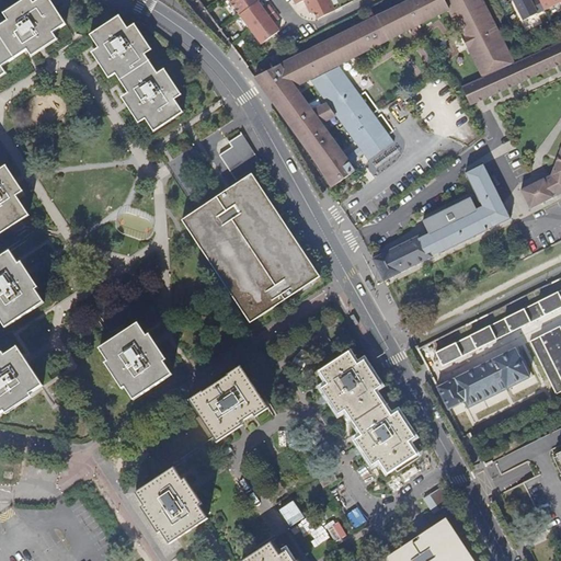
[(0,73),(4,71),(2,68),(27,50),(30,54),(56,37),(53,33),(66,25),(49,0),(38,0),(33,3),(30,0),(6,16),(8,21),(0,25),(0,73)]
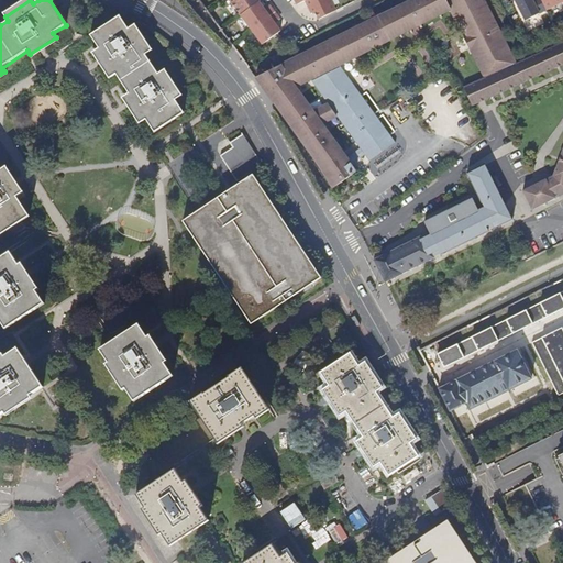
[(229,0),(261,43),(279,30),(273,21),(278,18),(274,11),(268,4),(264,8),(257,0),(229,0)]
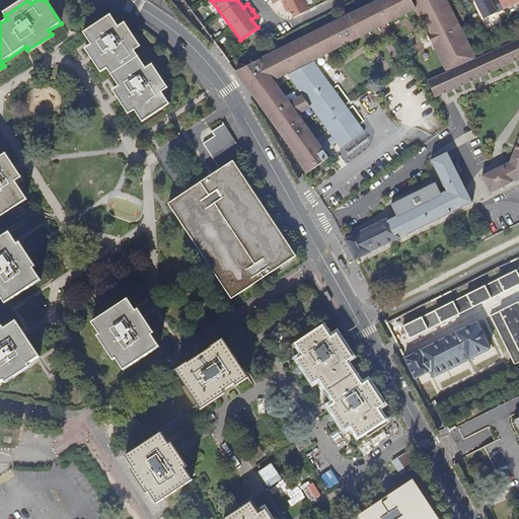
[(299,164),(305,173),(326,158),(307,130),(303,125),(295,113),(308,105),(301,95),(287,102),(272,81),(286,74),(306,64),(312,61),(416,10),(446,74),(476,61),(446,0),(382,0),(262,60),(234,73),(301,163),(299,164)]
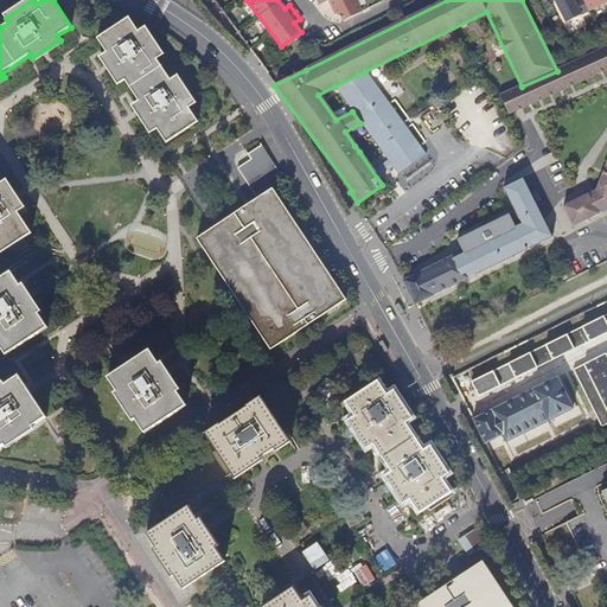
[(342,19),(362,10),(356,0),(317,0),(319,4),(325,0),(327,0),(334,13),(338,11),(342,19)]
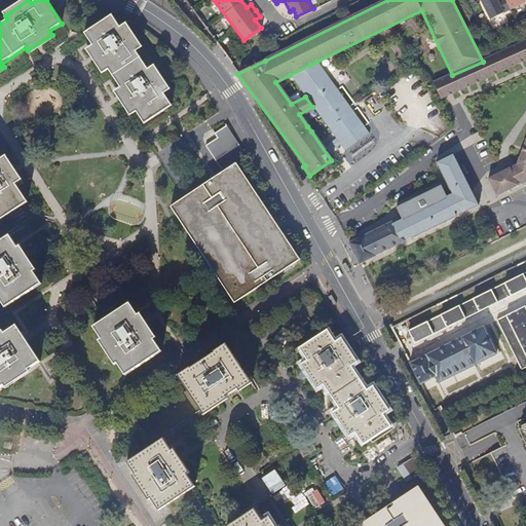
[(480,0),(490,17),(510,8),(525,0),(480,0)]
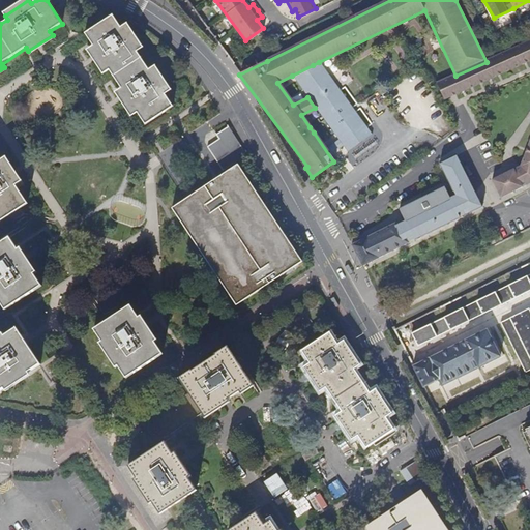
[(138,113),(145,125),(166,111),(173,107),(165,94),(169,92),(152,67),(149,69),(137,52),(141,50),(124,25),(120,27),(112,16),(85,33),(93,46),(89,48),(106,72),(109,70),(121,88),(117,90),(134,115),(138,113)]
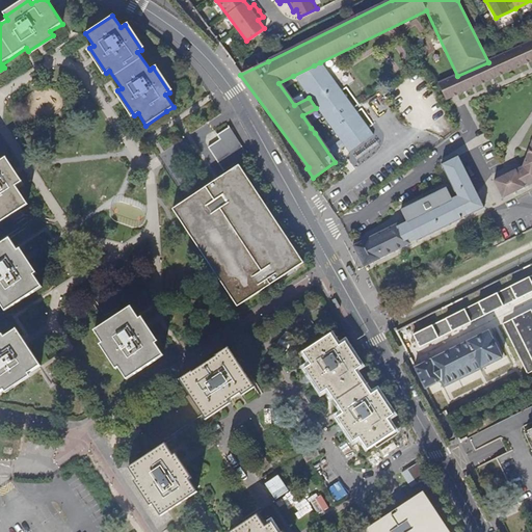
[(531,43),(488,62),(457,76),(436,84),(447,104),(531,63),(531,137),(531,138),(522,166),(493,181),(504,205),(506,204),(531,189),(531,43)]
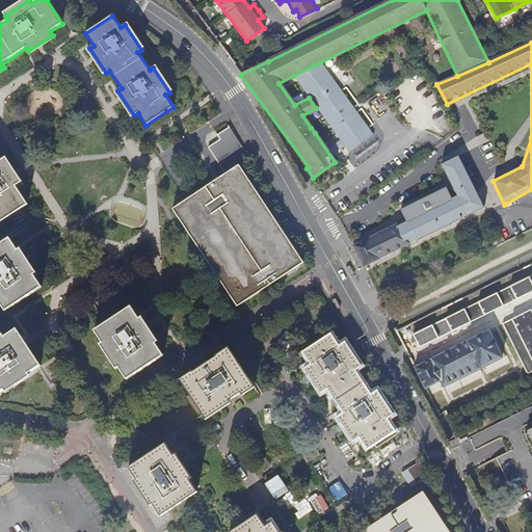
[(347,152),(372,134),(320,62),(314,65),(293,76),(309,98),(316,108),(325,121),(328,126),(347,152)]
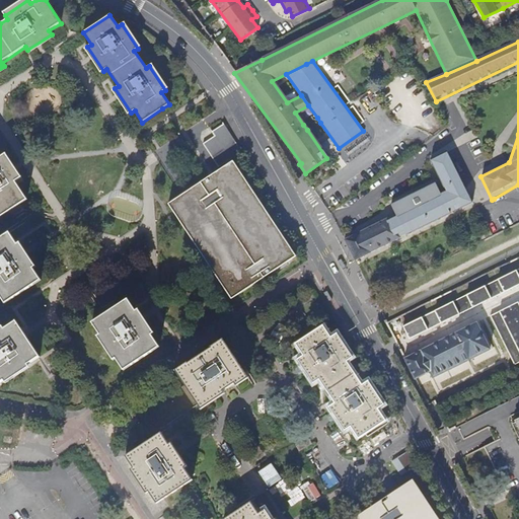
[(303,125),(307,130),(320,123),(317,118),(303,125)]
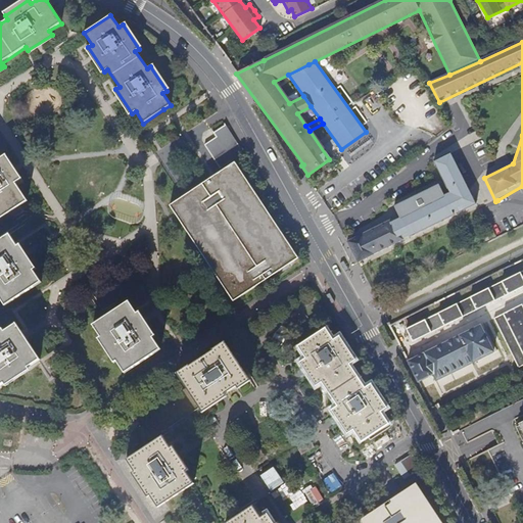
[(220,169),(243,153),(239,147),(240,147),(226,125),(214,133),(217,137),(204,145),(220,169)]
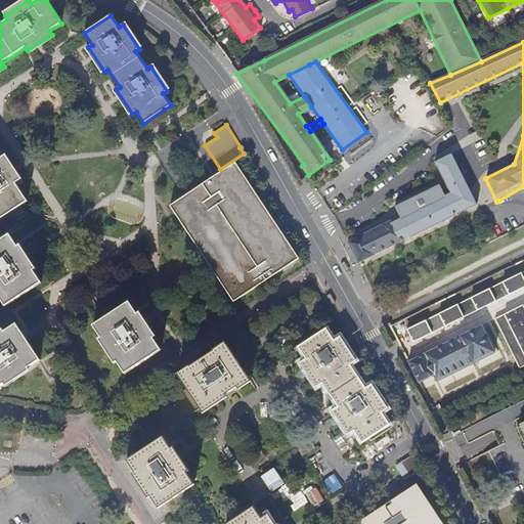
[(367,134),(366,132),(342,149),(343,150),(367,134)]
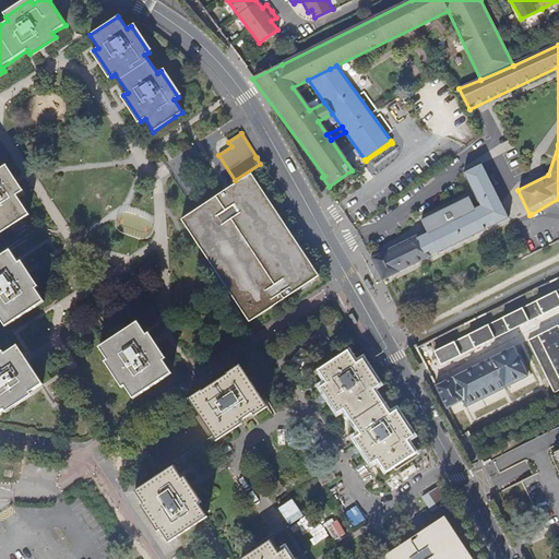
[(383,287),(511,225),(482,166),(464,175),(480,209),(476,211),(470,198),(420,222),(426,234),(423,236),(420,233),(369,258),(383,287)]
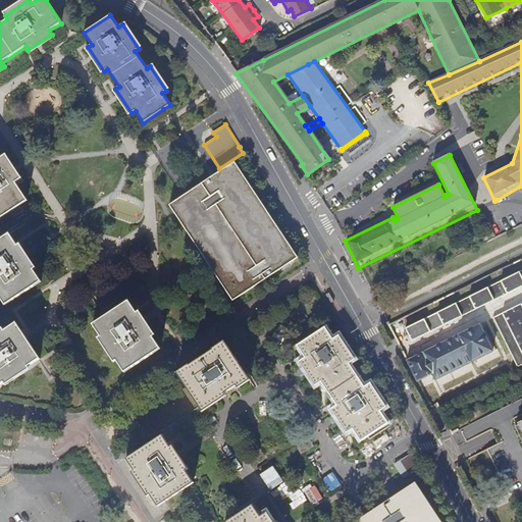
[(0,218),(7,214),(28,201),(15,183),(19,180),(15,174),(3,156),(0,158),(0,218)]
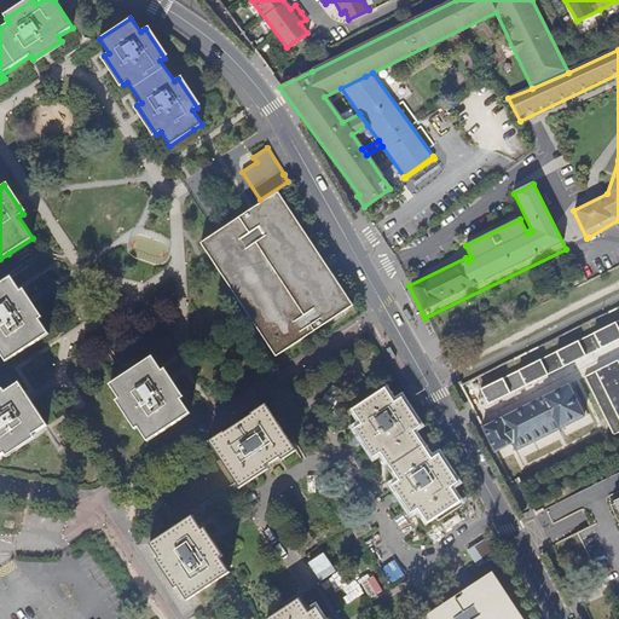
[(277,192),(248,212),(224,227),(201,243),(277,358),(353,306),(277,192)]
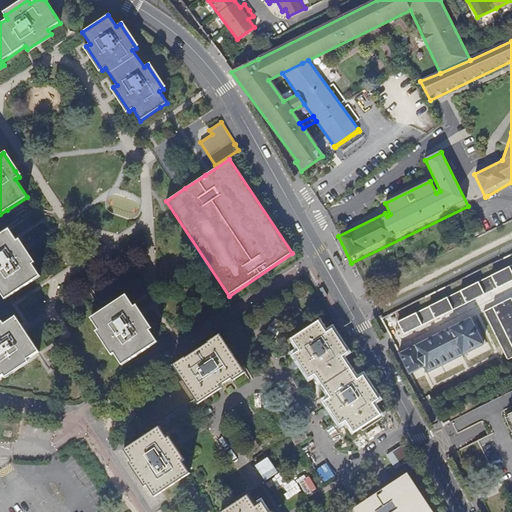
[(41,277),(25,252),(21,246),(10,230),(0,235),(0,292),(5,300),(41,277)]
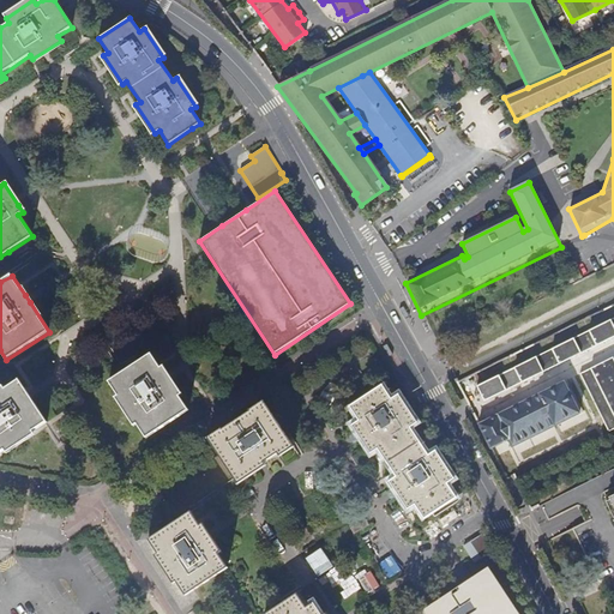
[(599,313),(591,315),(595,323),(602,319),(599,313)]
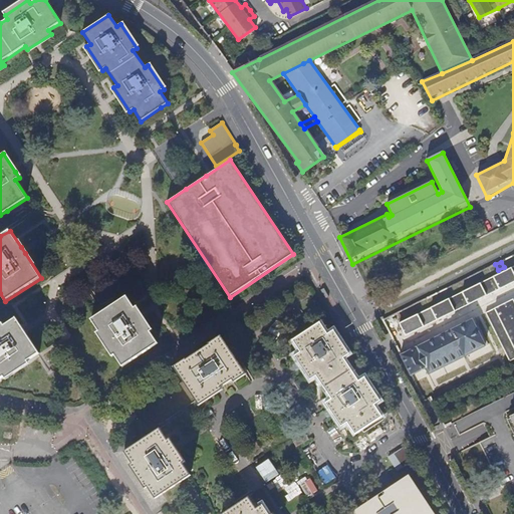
[(460,290),(470,310),(478,307),(468,286),(460,290)]
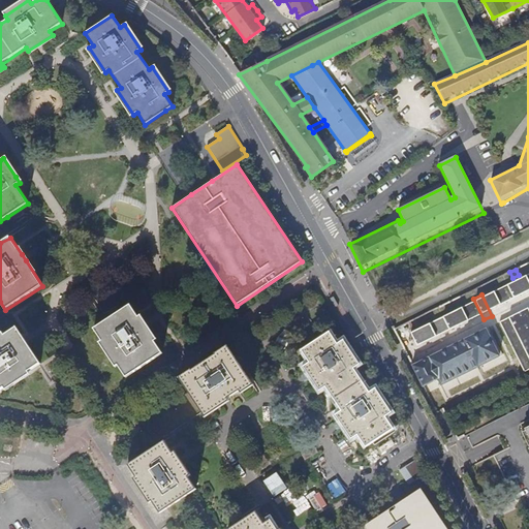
[(460,298),(452,302),(455,308),(463,304),(460,298)]
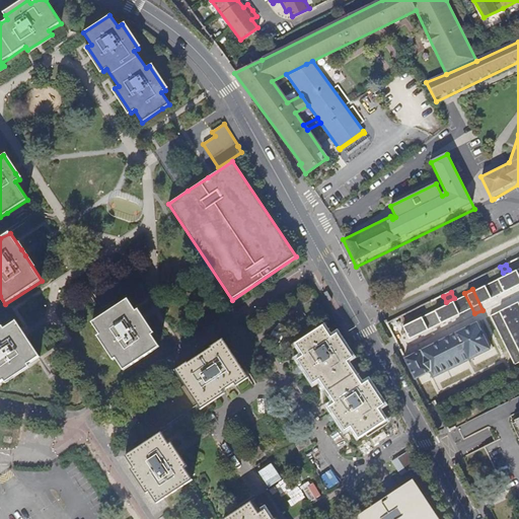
[(467,317),(474,313),(464,293),(457,296),(459,301),(454,304),(462,321),(468,318),(467,317)]
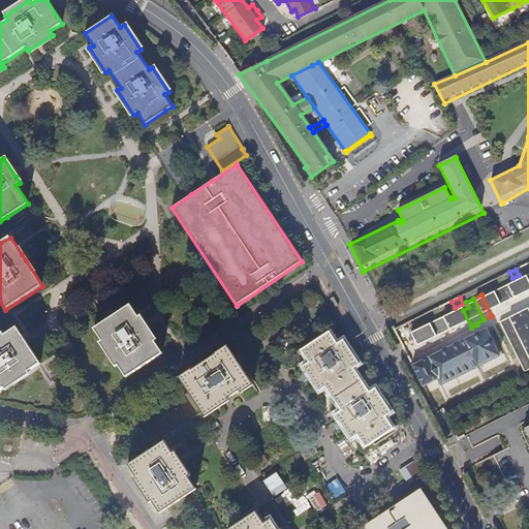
[(130,306),(94,330),(126,378),(162,353),(130,306)]
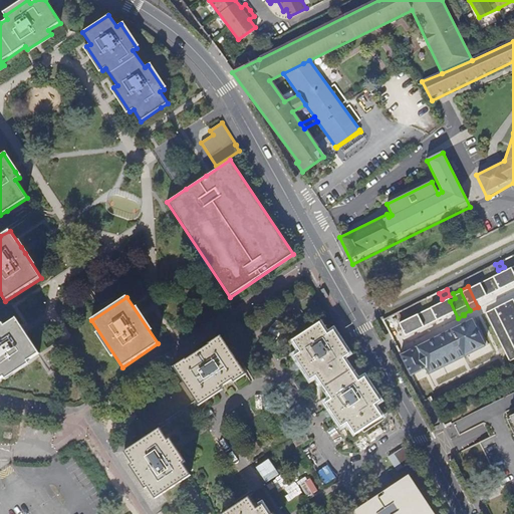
[(513,300),(488,313),(510,359),(513,356),(513,300)]
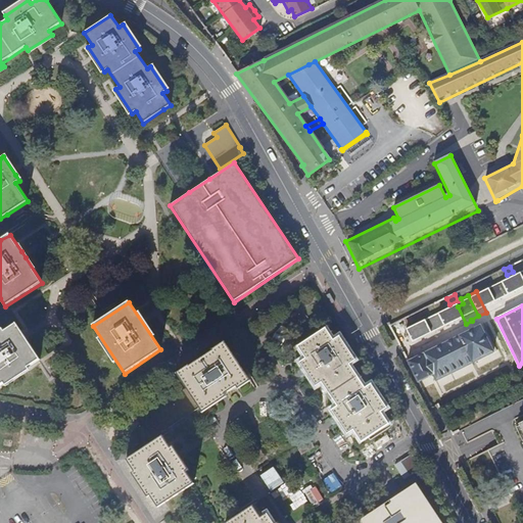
[(397,323),(389,327),(402,353),(411,349),(397,323)]
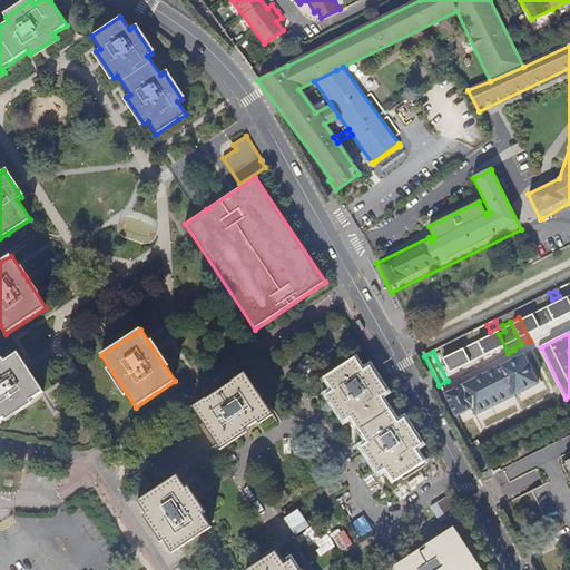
[(443,394),(455,418),(471,410),(475,416),(539,384),(523,354),(443,394)]
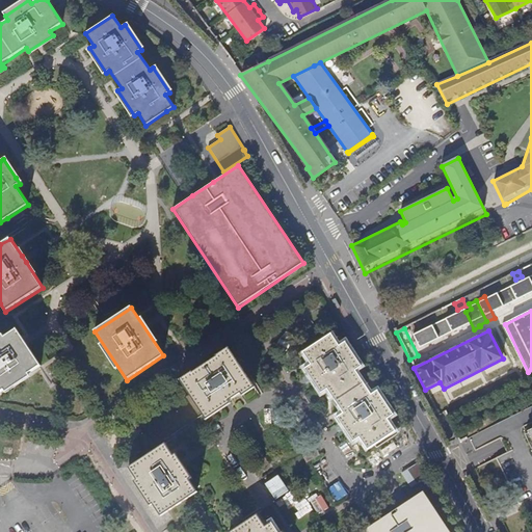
[(40,368),(16,331),(3,339),(1,337),(0,337),(0,393),(2,392),(4,395),(29,379),(27,375),(40,368)]
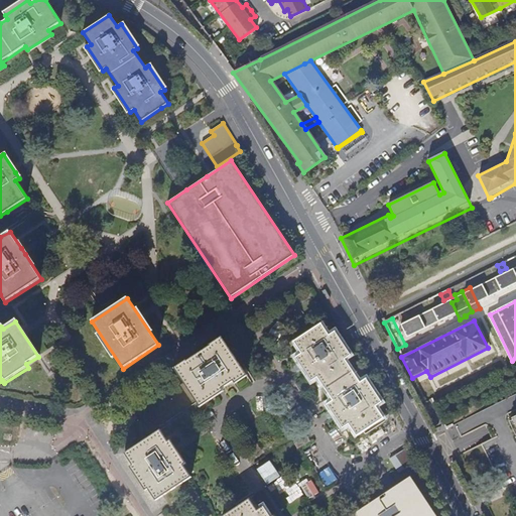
[(355,436),(362,431),(382,418),(375,407),(378,405),(362,381),(358,383),(344,360),(347,358),(331,334),(328,337),(319,325),(312,330),(292,343),(300,354),(296,357),(312,380),(315,378),(332,401),(328,403),(344,427),(347,425),(355,436)]
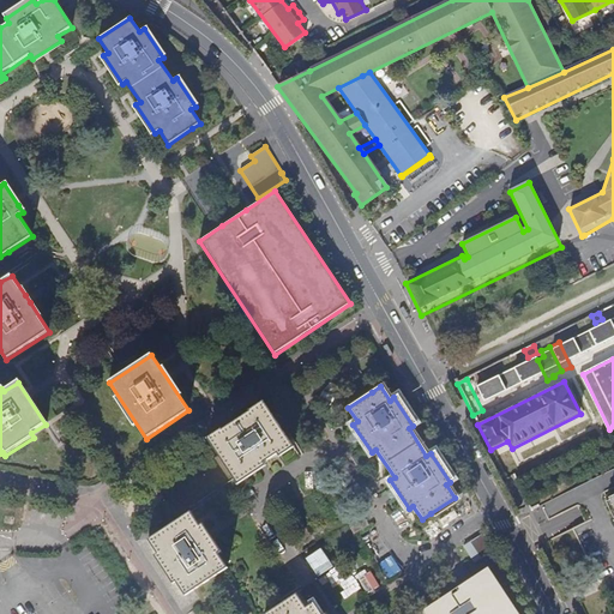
[(223,433),(209,443),(233,479),(235,482),(263,464),(290,445),(264,405),(251,415),(248,411),(222,431),(223,433)]
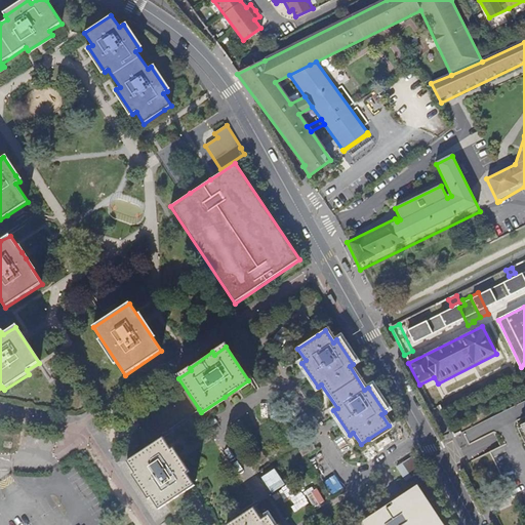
[(161,438),(126,463),(134,474),(130,477),(145,498),(149,498),(157,510),(193,487),(186,475),(189,474),(171,448),(169,450),(161,438)]
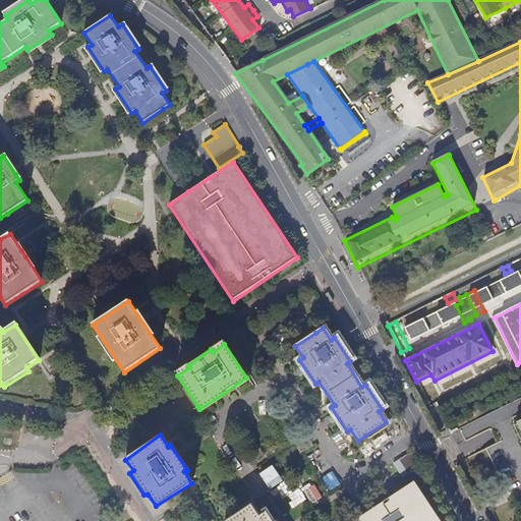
[(419,467),(411,453),(399,461),(408,474),(419,467)]
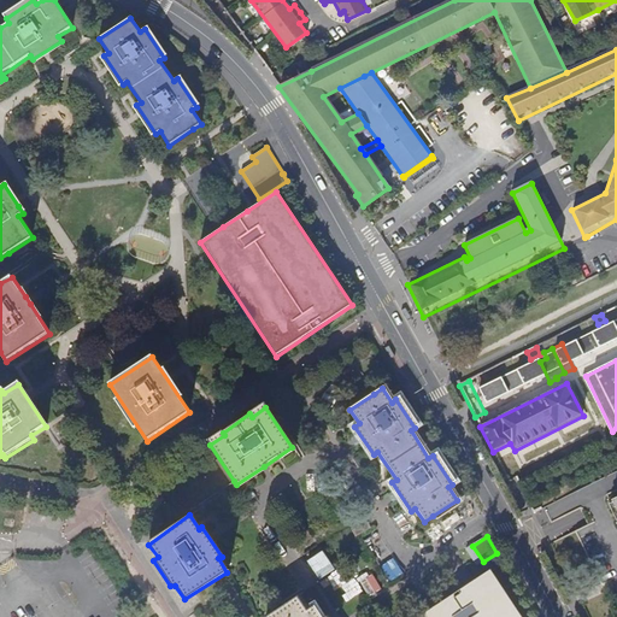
[(521,616),(491,570),(418,616),(521,616)]
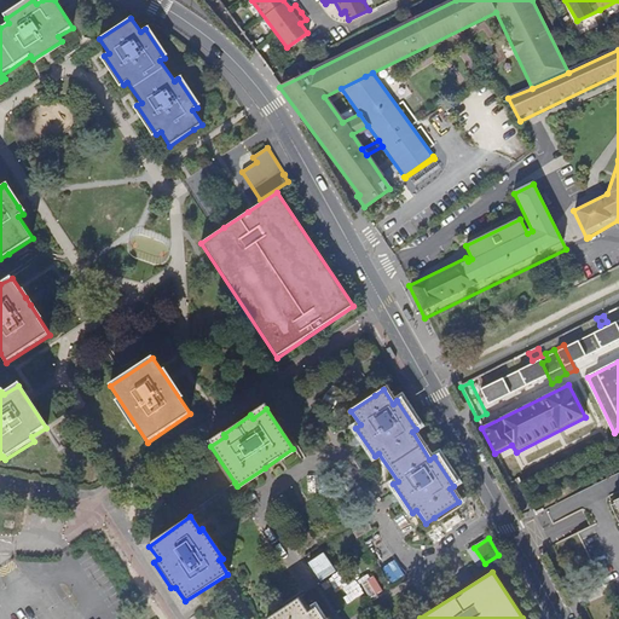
[(320,618),(313,607),(305,612),(296,599),(265,618),(320,618)]
